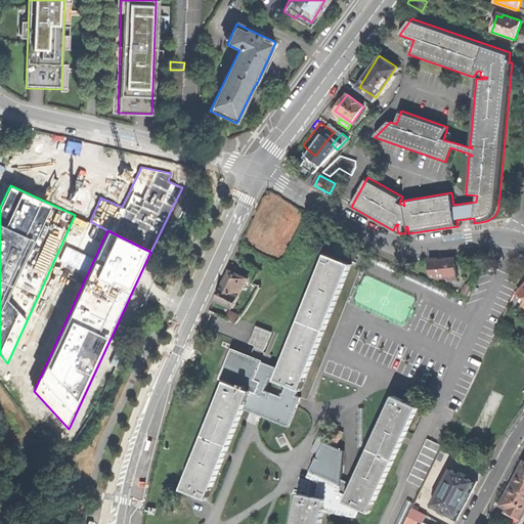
[(351,265),(325,255),(280,368),(276,381),(286,385),(298,390),(301,391),(351,265)]
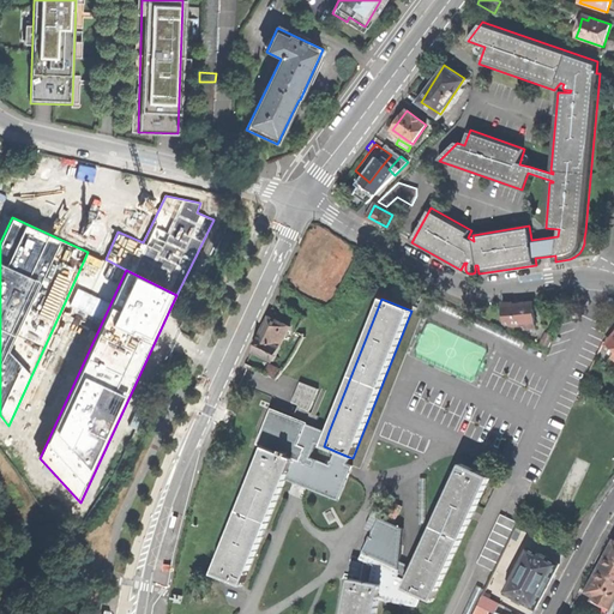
[(512,325),(517,325),(516,318),(513,318),(512,305),(512,302),(501,304),(504,324),(512,327),(512,325)]
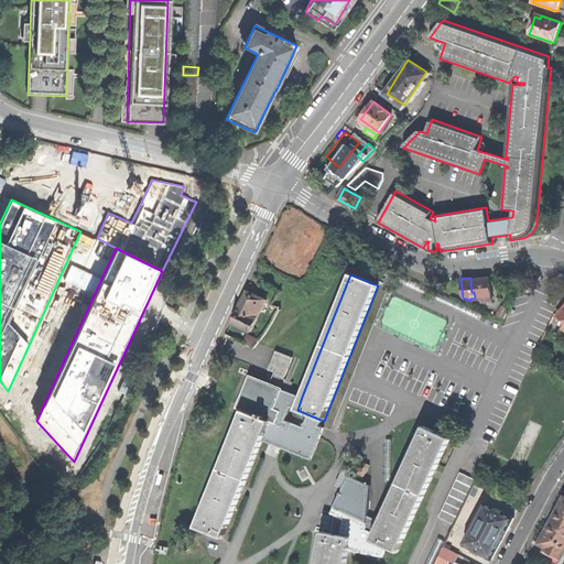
[(483,302),(491,302),(490,279),(478,280),(470,280),(472,292),(474,292),(475,299),(483,299),(483,302)]
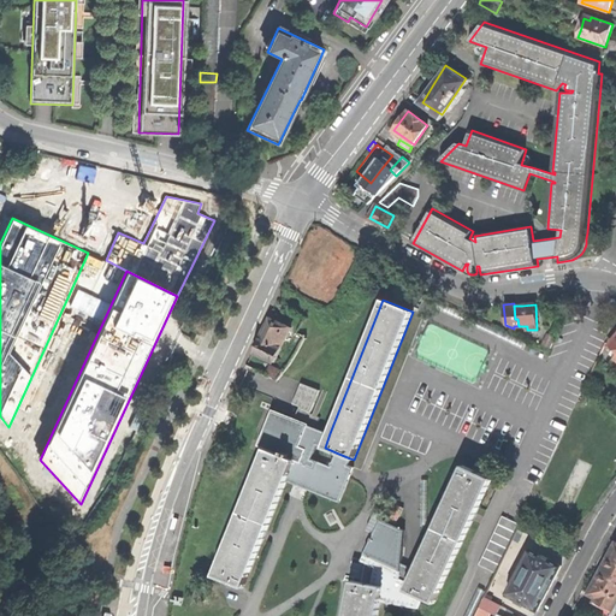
[(294,321),(301,326),(306,318),(297,314),(294,321)]
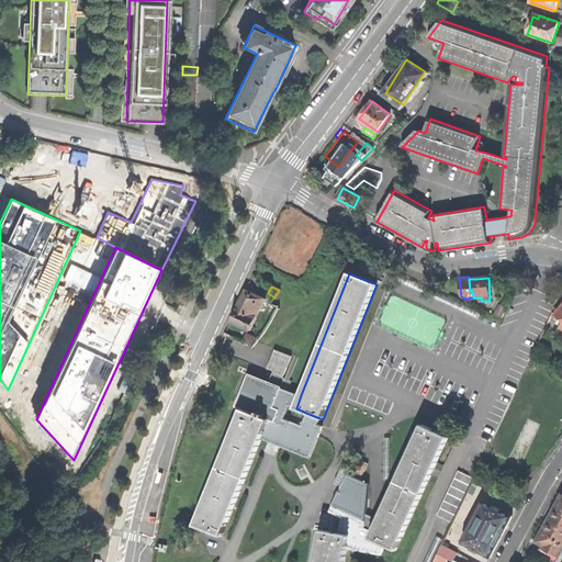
[(231,322),(250,330),(265,299),(245,290),(238,306),(231,322)]
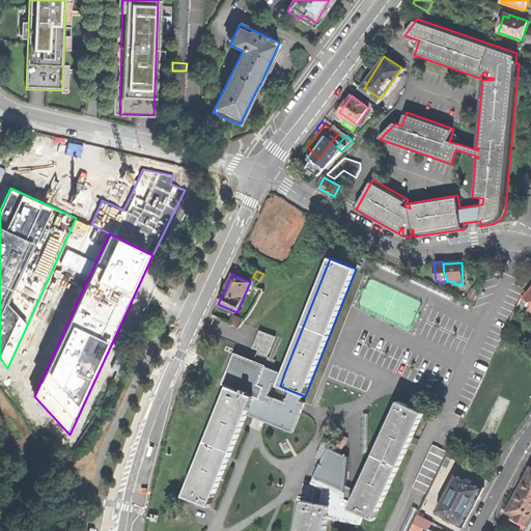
[(464,291),(475,296),(480,281),(469,277),(464,291)]
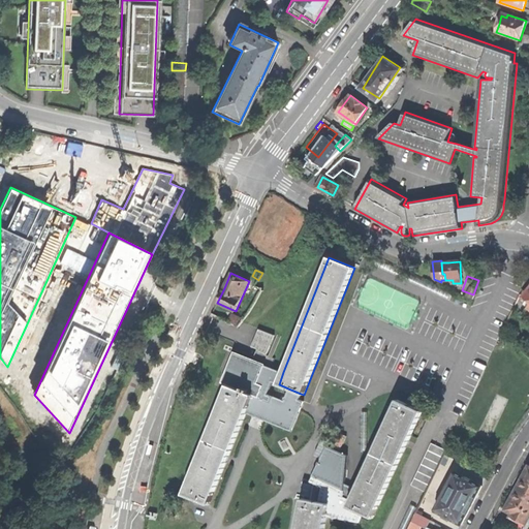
[(222,318),(228,320),(231,315),(225,312),(222,318)]
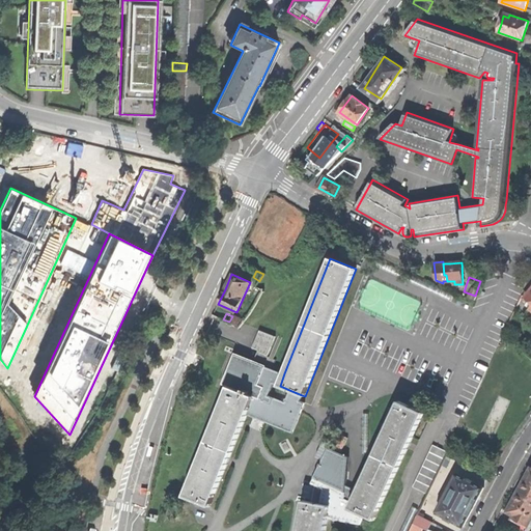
[(259,330),(251,348),(268,356),(276,337),(259,330)]
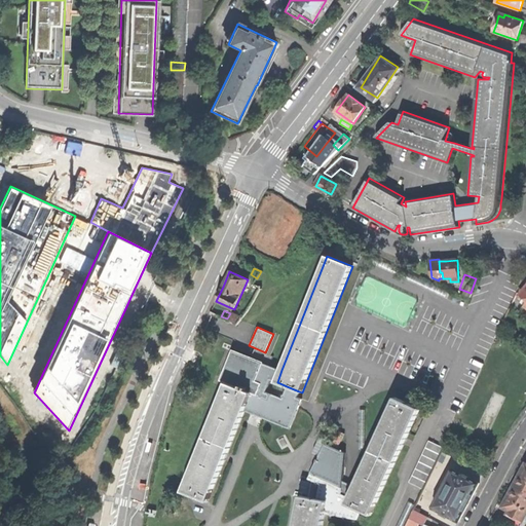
[(221,381),(227,384),(251,393),(245,411),(258,416),(290,429),(302,399),(297,397),(299,391),(287,386),(282,398),(266,391),(270,380),(277,382),(282,370),(269,366),(251,359),(233,351),(221,381)]
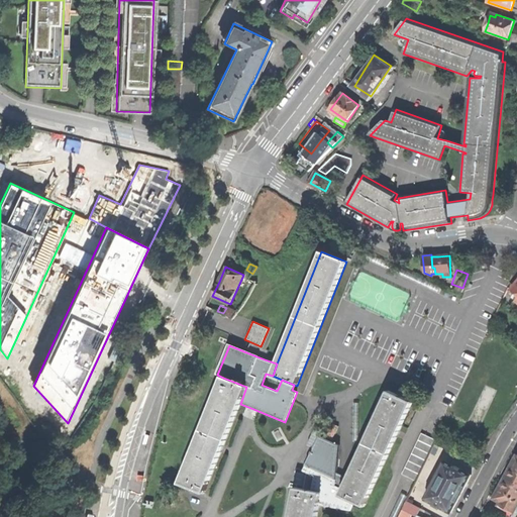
[(204,494),(240,404),(246,387),(223,378),(180,484),(204,494)]
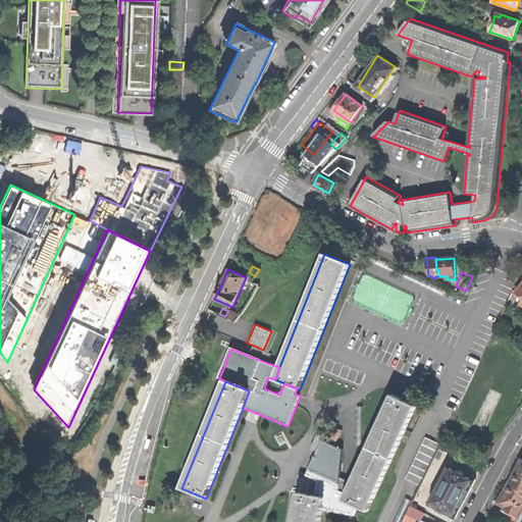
[(358,506),(367,510),(417,405),(393,394),(353,481),(344,500),(358,506)]
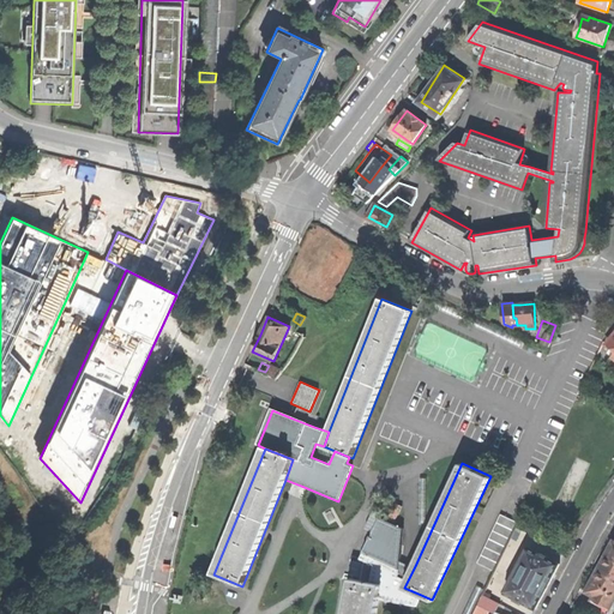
[(501,515),(477,564),(494,571),(518,522),(501,515)]
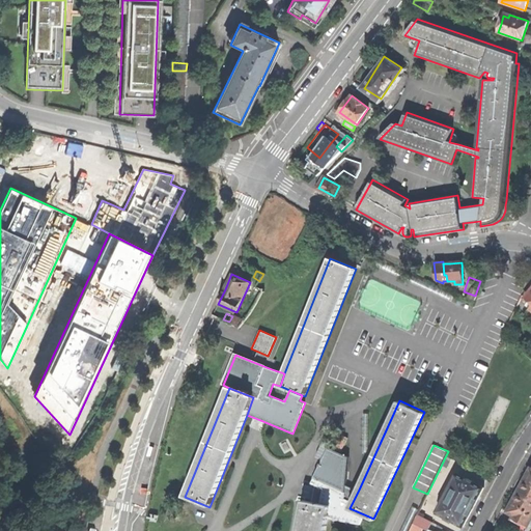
[(364,514),(350,508),(359,490),(346,484),(348,456),(328,447),(312,483),(315,485),(314,493),(312,502),(330,505),(328,518),(360,524),(364,514)]
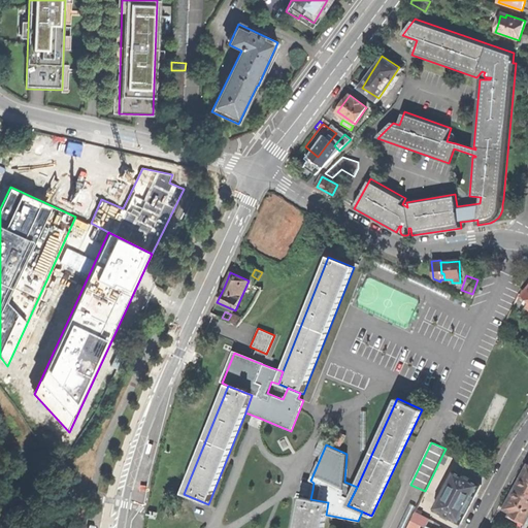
[(517,487),(527,493),(527,466),(523,476),(517,487)]
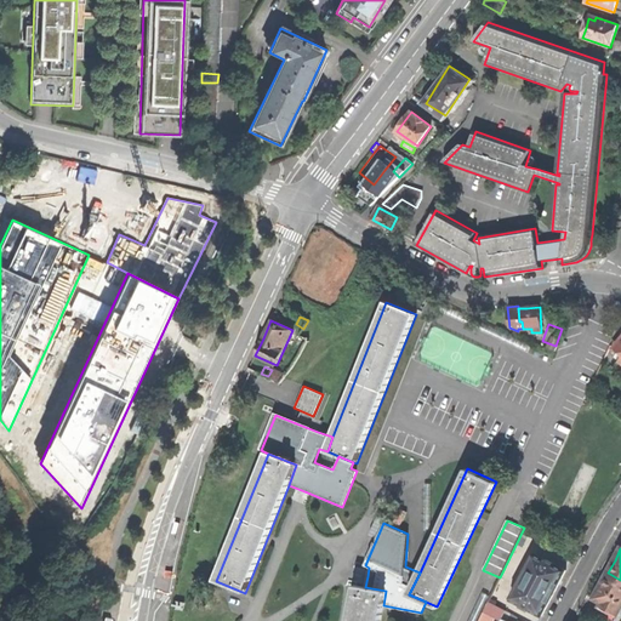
[(567,570),(535,554),(523,576),(554,593),(560,581),(567,570)]
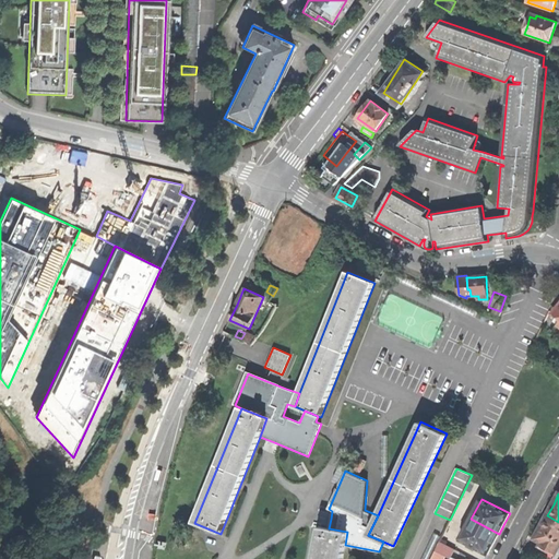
[(558,548),(558,522),(547,515),(542,526),(535,538),(543,543),(540,546),(556,555),(558,548)]
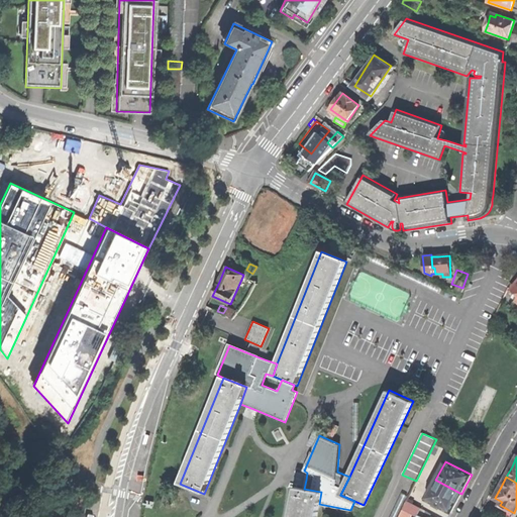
[(461,494),(435,480),(426,499),(451,512),(456,503),(461,494)]
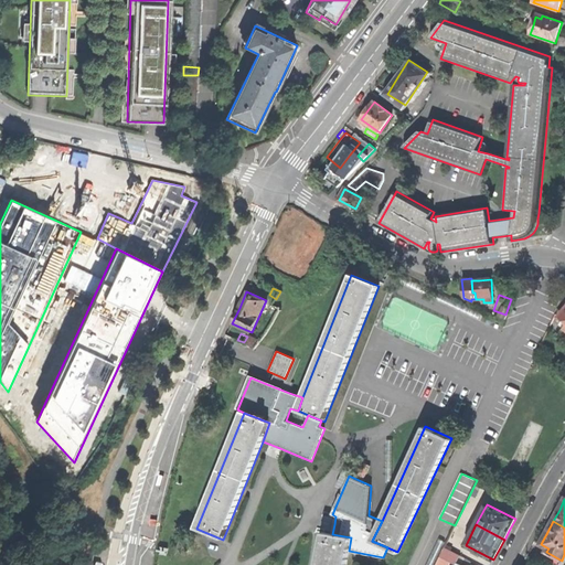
[(317,564),(345,564),(349,551),(351,537),(332,534),(322,532),(317,564)]
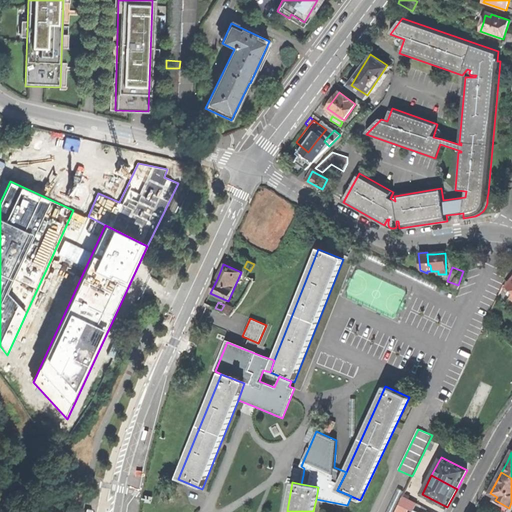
[(390,511),(402,488),(398,486),(385,511),(390,511)]
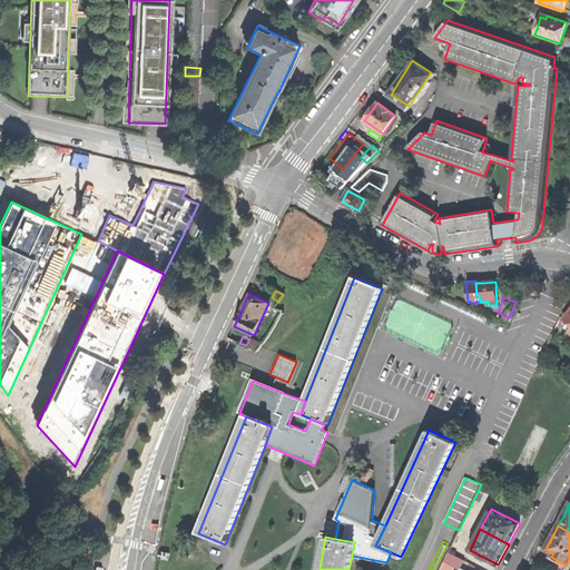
[(464,560),(449,553),(445,562),(453,566),(460,569),(464,560)]
